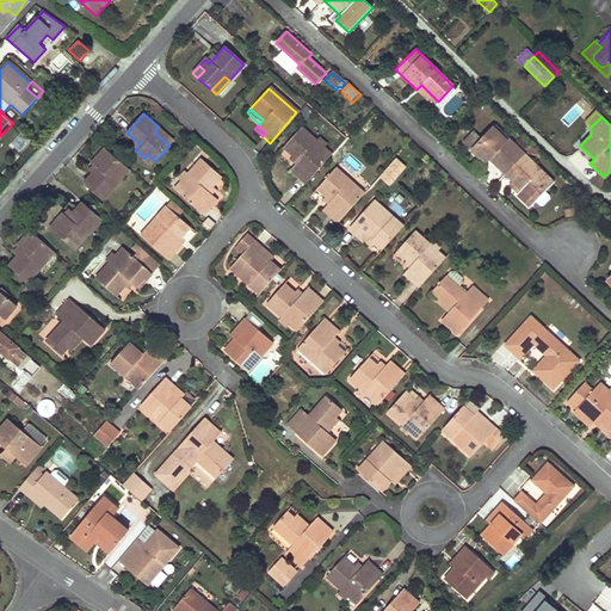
[(173,141),(159,127),(154,131),(170,146),(173,141)]
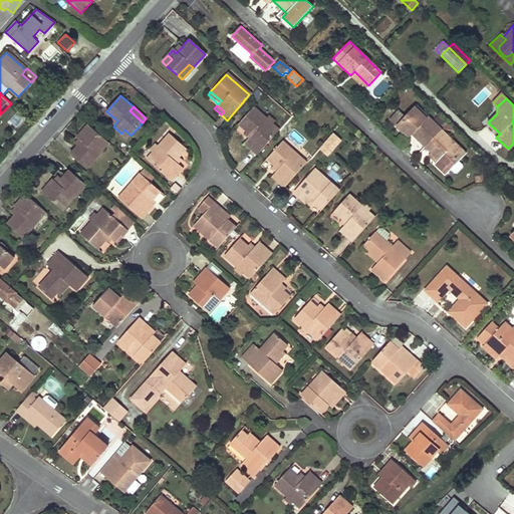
[(441,130),(417,106),(397,126),(408,138),(413,134),(426,146),(441,130)]
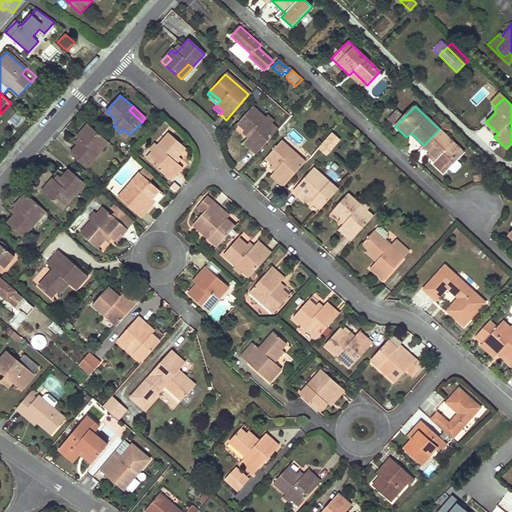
[(263,119),(250,108),(236,124),(244,131),(248,135),(245,138),(243,141),(250,146),(248,148),(254,154),(276,130),(269,124),(265,128),(259,122),(263,119)]
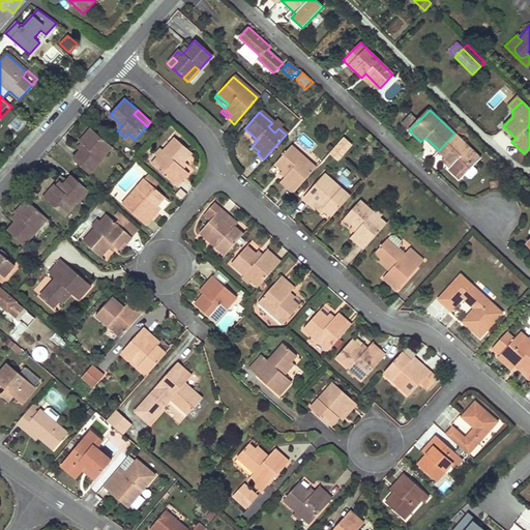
[(401,124),(407,130),(416,120),(411,114),(401,124)]
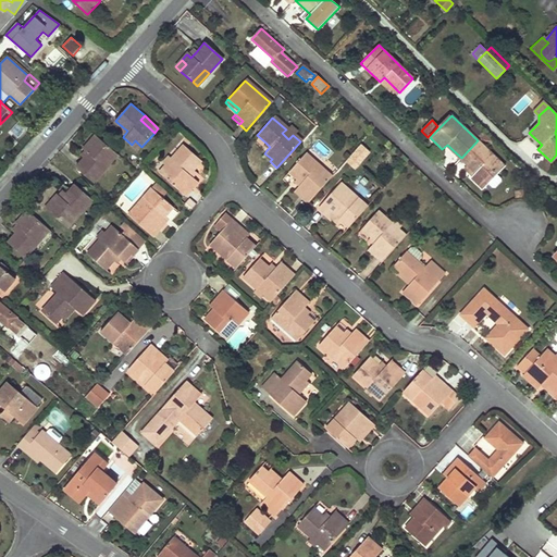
[(19,137),(24,130),(16,124),(11,132),(19,137)]
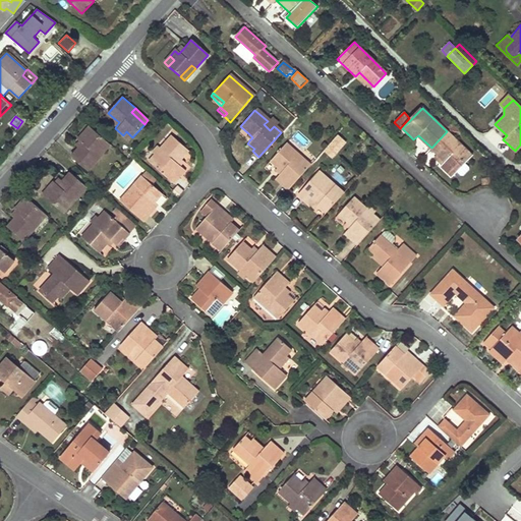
[(268,121),(264,124),(270,130),(274,126),(276,123),(270,118),(268,121)]
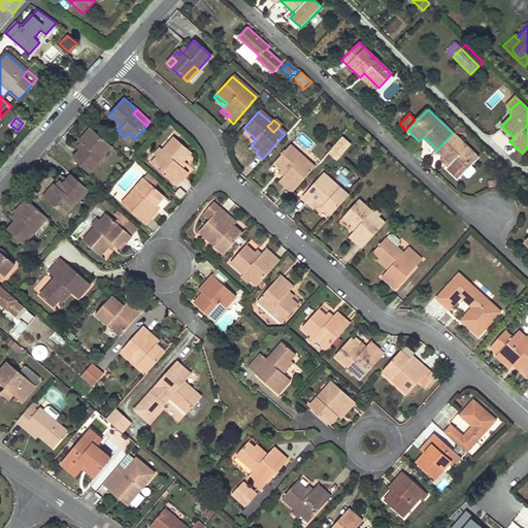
[(460,135),(464,131),(452,120),(448,123),(460,135)]
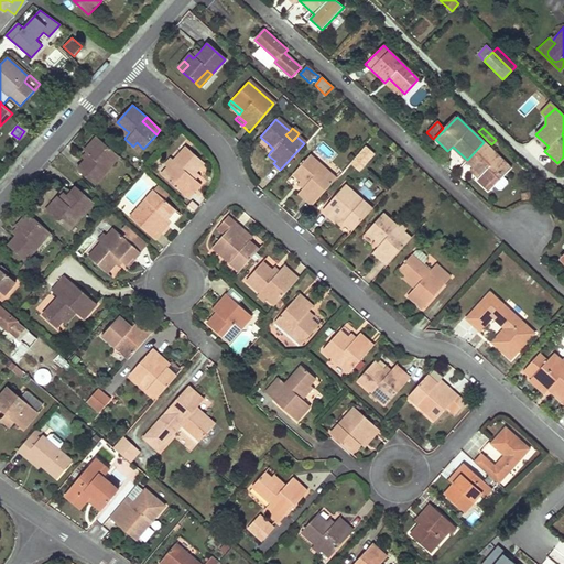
[(98,137),(93,144),(97,148),(104,141),(98,137)]
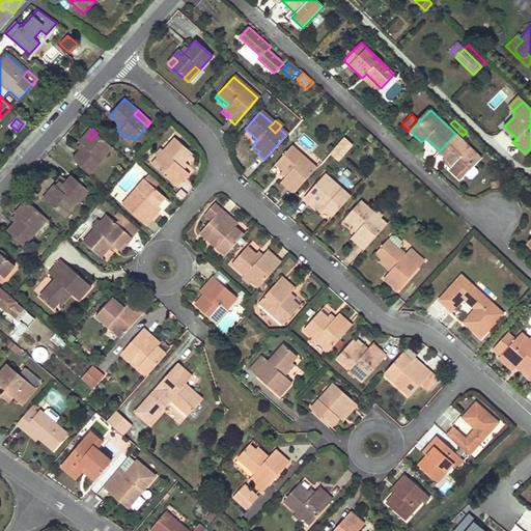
[(82,150),(74,160),(90,174),(103,161),(99,157),(110,144),(98,133),(91,139),(87,136),(81,142),(83,143),(86,145),(82,150)]
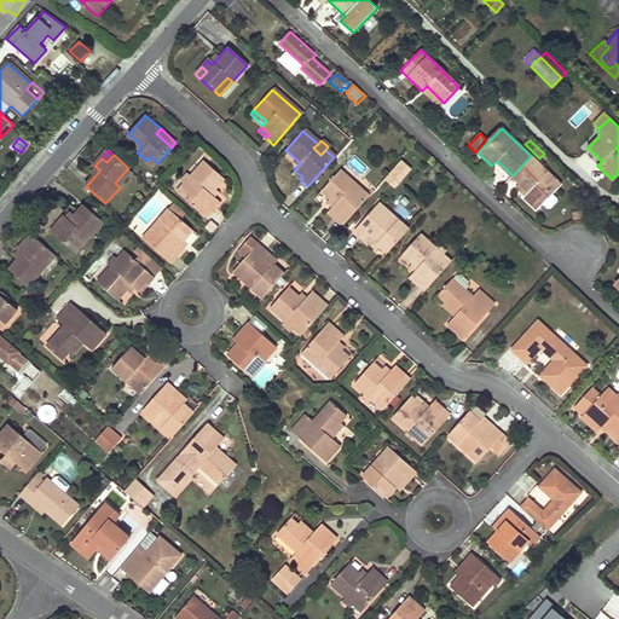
[(150,156),(146,161),(154,168),(157,163),(150,156)]
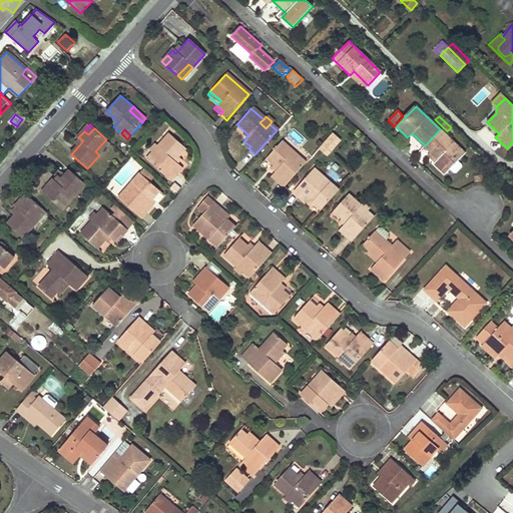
[(440,129),(425,145),(438,159),(434,163),(445,174),(448,170),(452,174),(455,174),(461,168),(461,165),(457,161),(465,153),(440,129)]
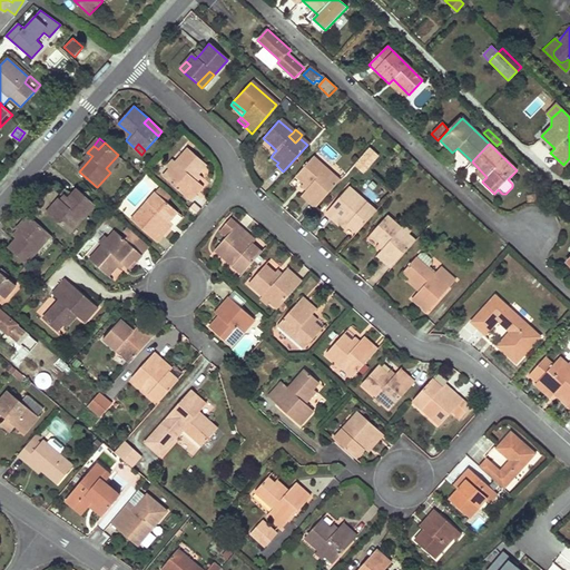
[(165,167),(157,175),(187,202),(193,195),(192,193),(197,187),(195,185),(190,182),(194,177),(205,165),(183,146),(170,159),(174,163),(168,169),(165,167)]
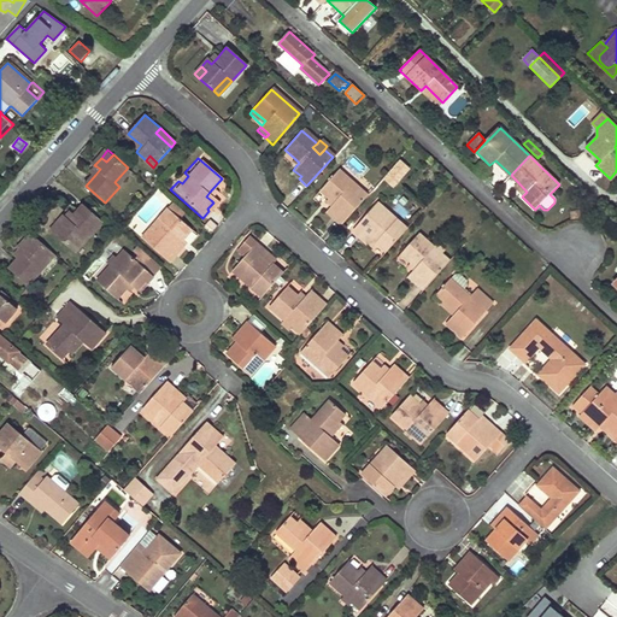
[(410,170),(400,160),(385,178),(394,187),(410,170)]
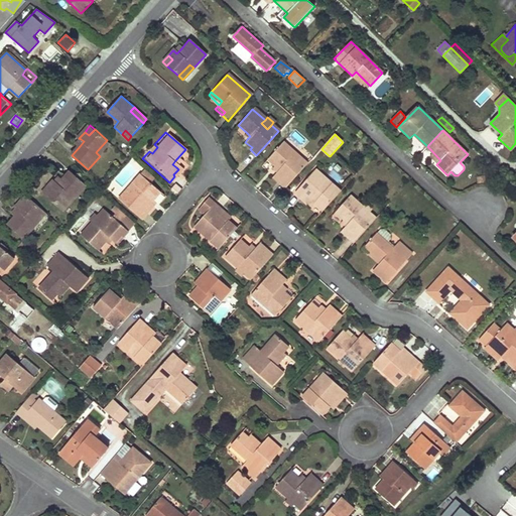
[(107,140),(96,152),(100,156),(111,143),(107,140)]
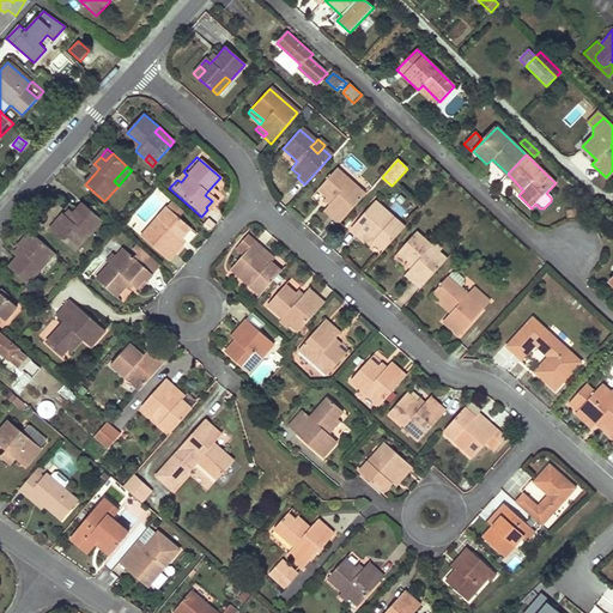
[(183,171),(180,169),(174,176),(177,180),(181,182),(187,175),(183,171)]
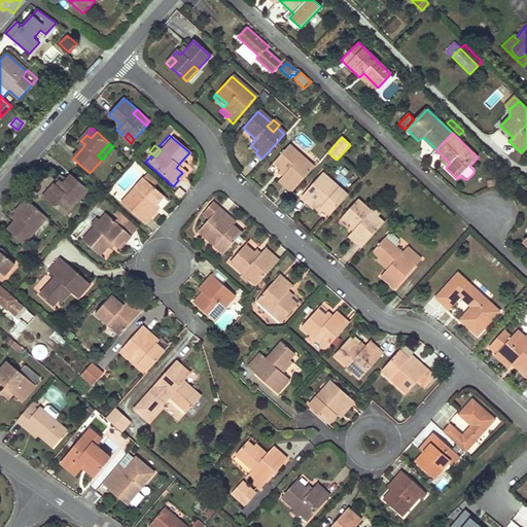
[(250,145),(246,149),(253,155),(255,152),(257,150),(250,145)]
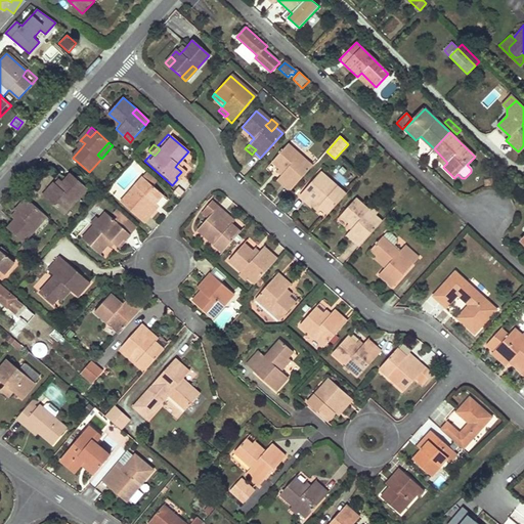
[(310,166),(287,145),(271,162),(281,171),(278,175),(277,176),(285,182),(281,185),(288,191),(310,166)]
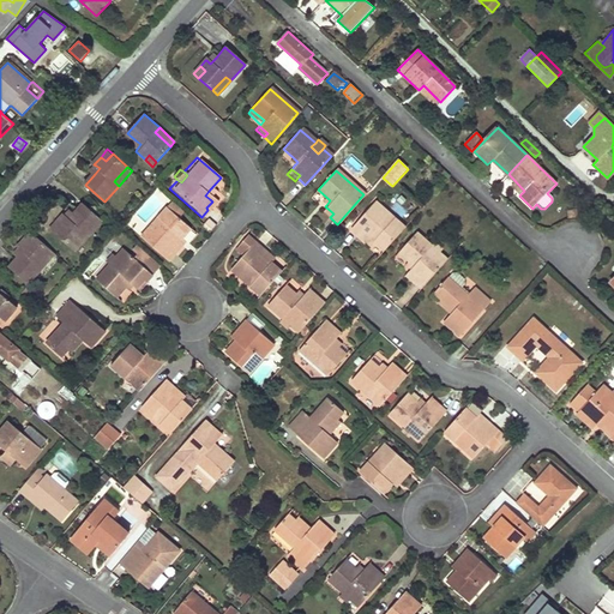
[(330,200),(318,190),(314,193),(326,205),(330,200)]
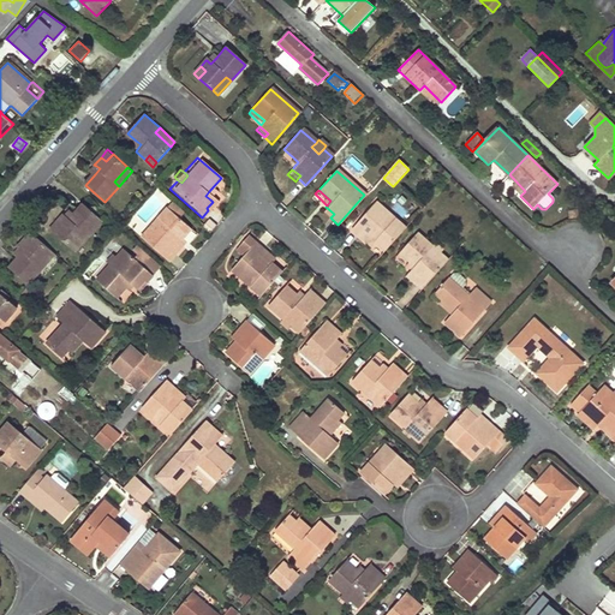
[(213,202),(207,208),(208,210),(210,212),(216,204),(213,202)]
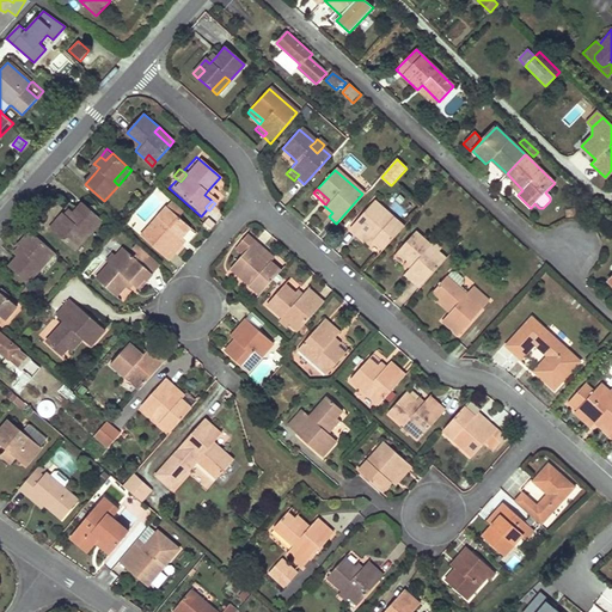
[(401,227),(373,202),(348,228),(355,236),(359,231),(369,242),(380,250),(401,227)]
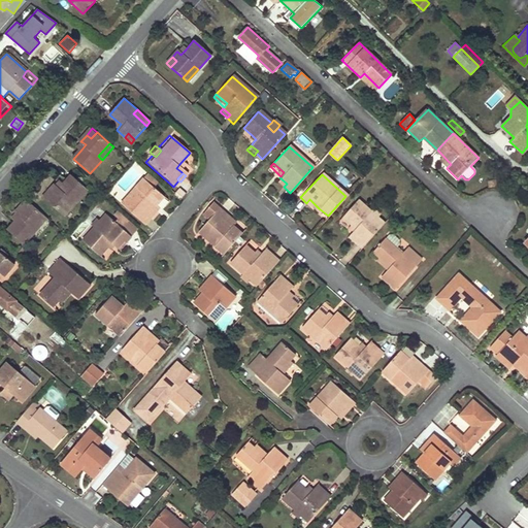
[(55,195),(48,201),(62,213),(73,201),(76,204),(89,191),(72,175),(64,185),(61,189),(57,186),(56,185),(50,191),(55,195)]
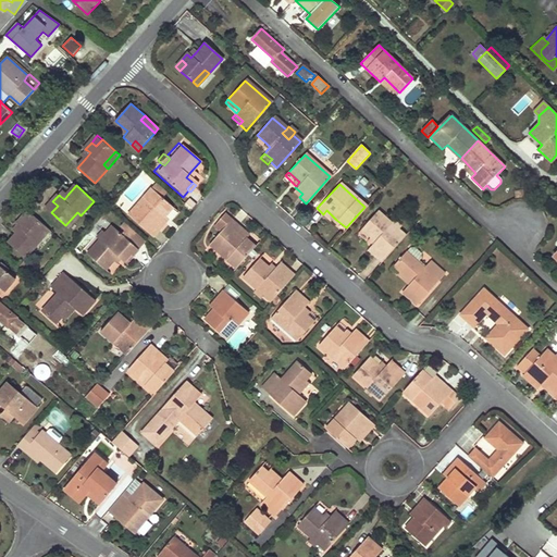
[(295,187),(292,190),(299,197),(302,194),(295,187)]
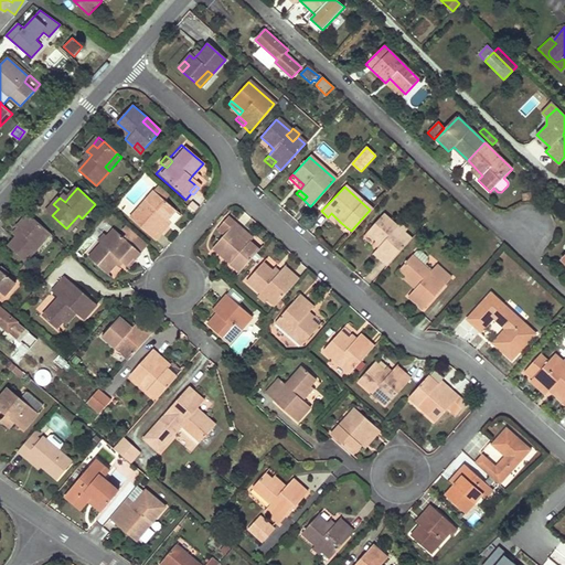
[(151,191),(128,217),(153,241),(160,234),(156,231),(166,220),(173,211),(151,191)]
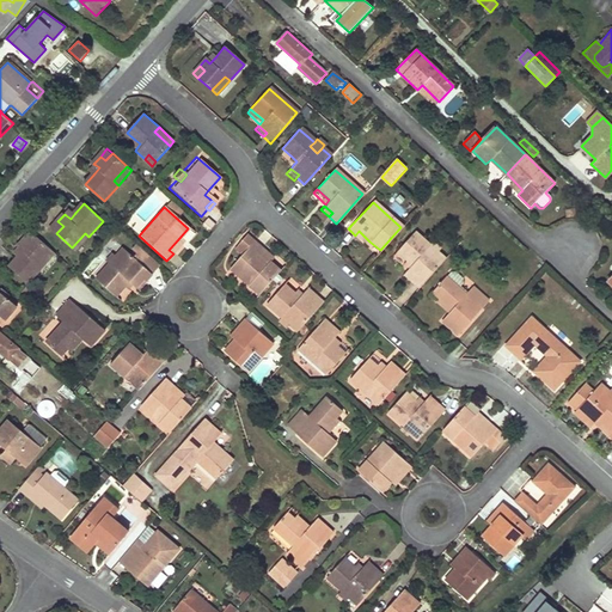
[(207,220),(201,227),(208,234),(218,225),(212,220),(207,220)]
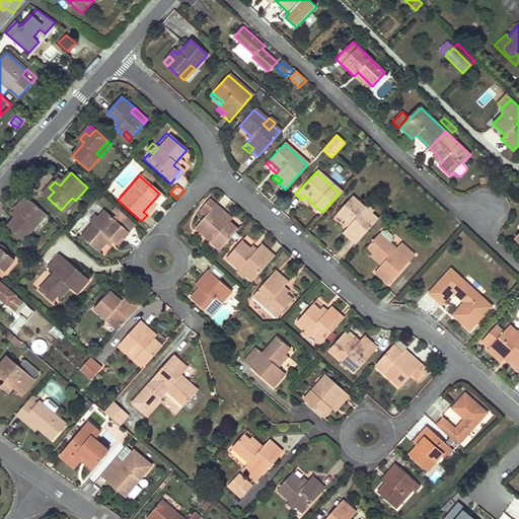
[(49,188),(43,194),(48,198),(54,192),(49,188)]
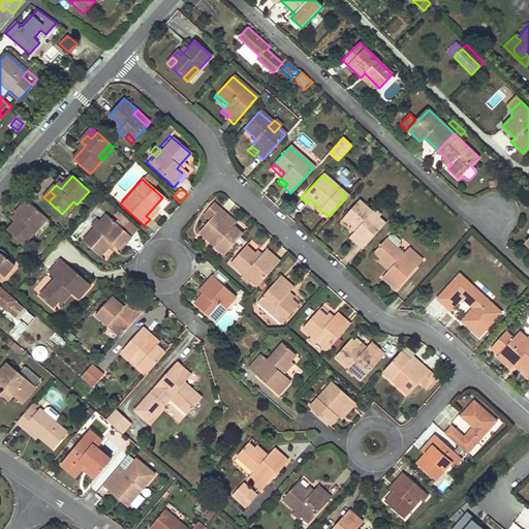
[(28,199),(22,206),(27,210),(32,204),(28,199)]
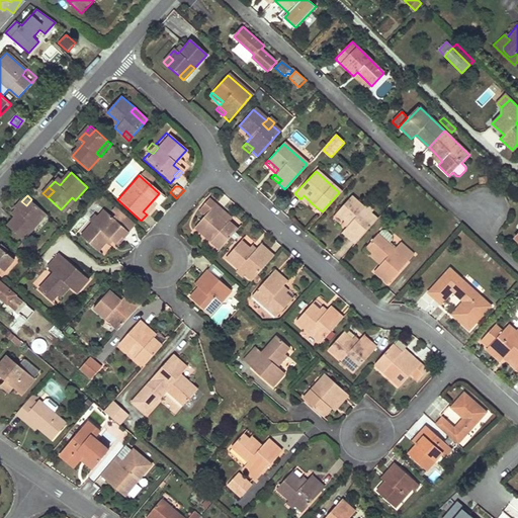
[(313,204),(304,195),(300,199),(310,208),(313,204)]
